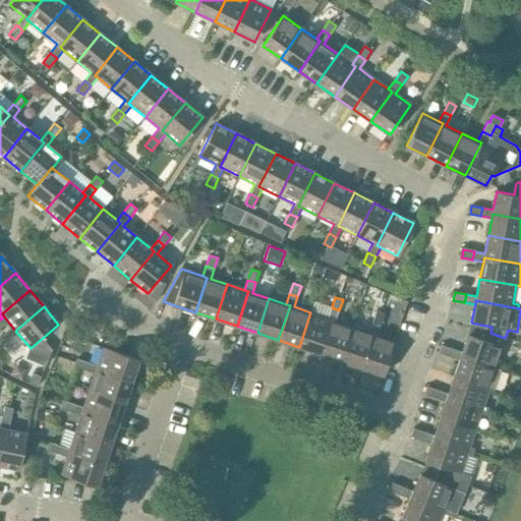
[(321,354),(341,361),(352,326),(336,321),(339,310),(332,307),(328,317),(332,320),(321,354)]
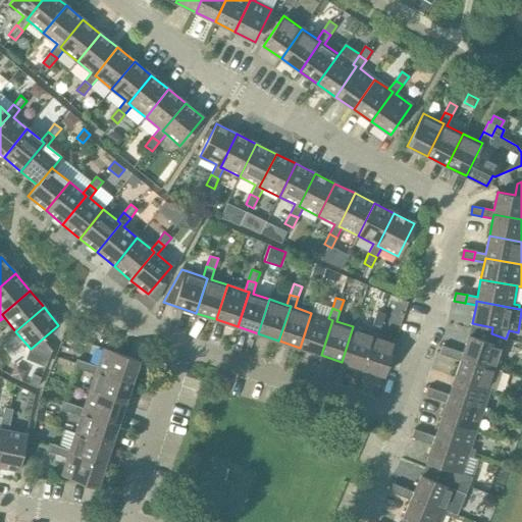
[(385,314),(377,311),(373,322),(381,325),(385,314)]
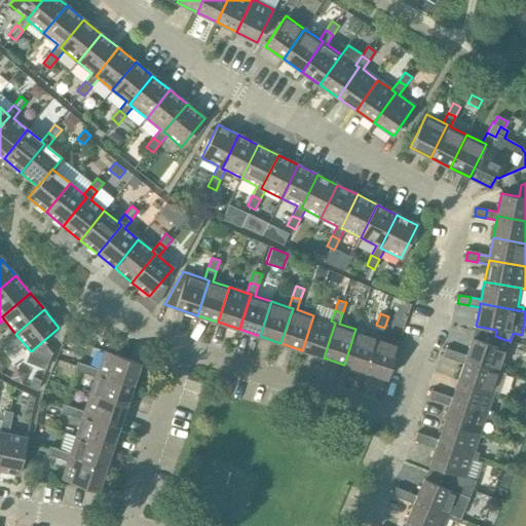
[(302,350),(324,358),(335,323),(331,321),(313,315),(302,350)]
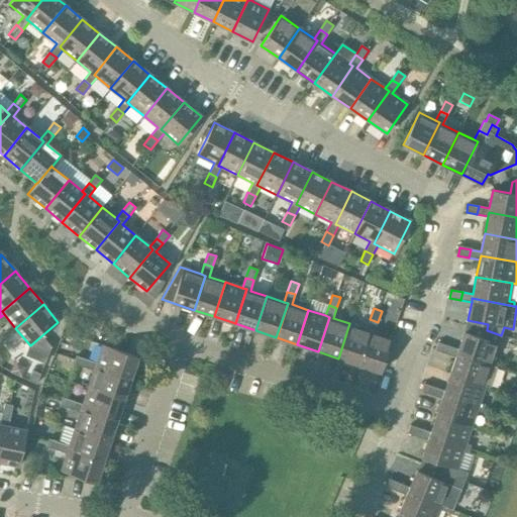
[(371,330),(359,365),(381,372),(392,337),(375,332),(378,322),(370,319),(367,329),(371,330)]
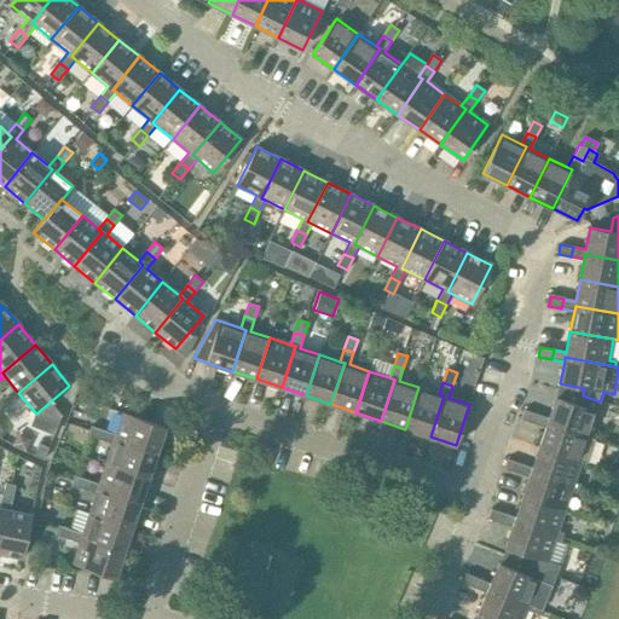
[(418,387),(405,429),(431,437),(444,395),(439,394),(418,387)]
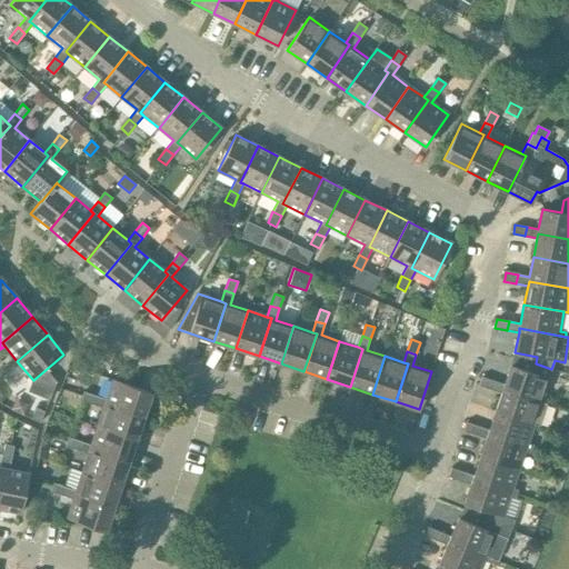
[(490,389),(501,393),(503,388),(547,403),(549,399),(542,397),(549,378),(511,366),(505,385),(493,380),(490,389)]
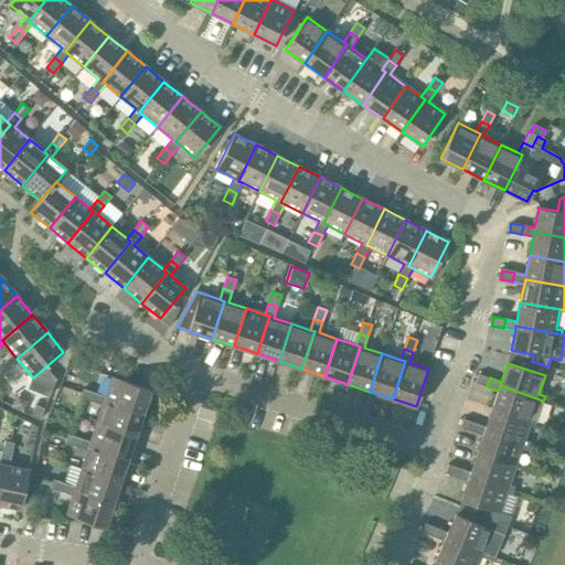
[(478,374),(476,383),(487,386),(490,377),(478,374)]
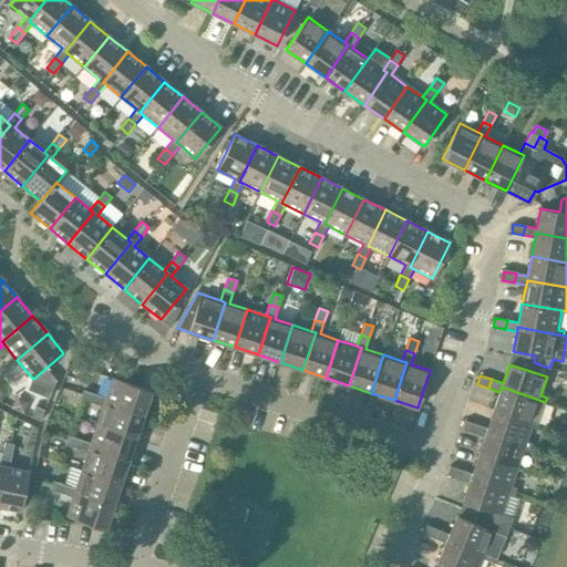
[(93,403),(104,406),(105,402),(143,414),(151,391),(113,379),(107,398),(95,394),(93,403)]
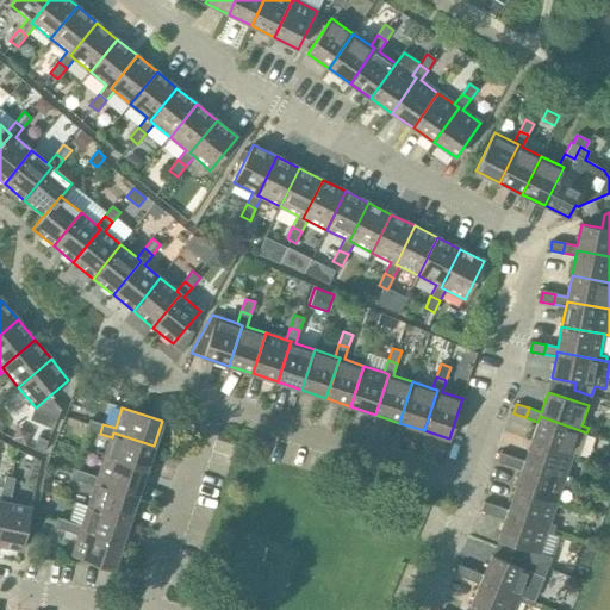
[(531,441),(572,455),(578,458),(586,433),(540,416),(537,422),(531,441)]
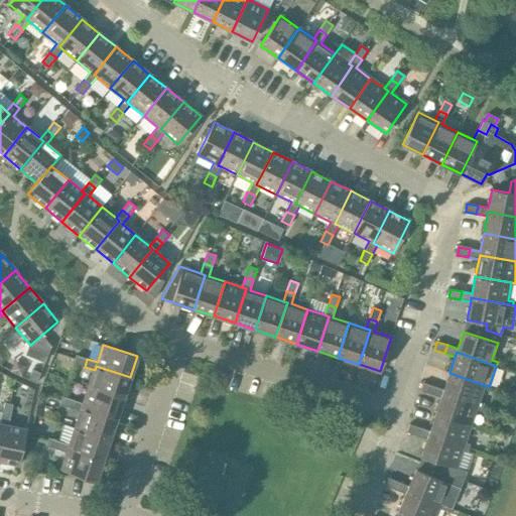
[(74,363),(85,367),(87,359),(77,355),(74,363)]
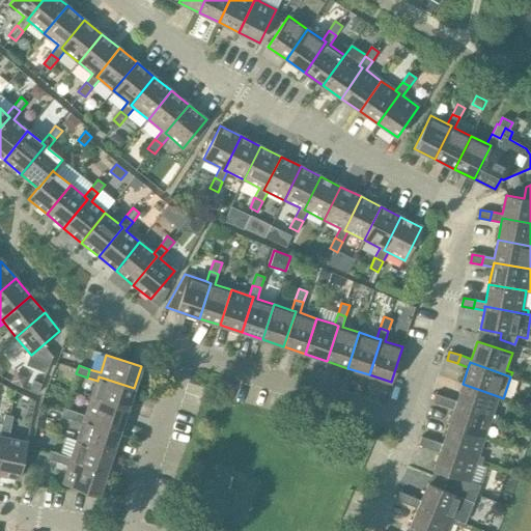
[(39,366),(29,391),(37,394),(48,369),(39,366)]
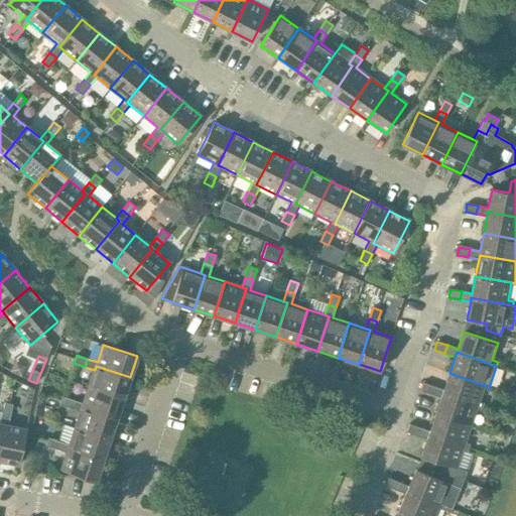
[(15,362),(10,371),(21,377),(26,367),(15,362)]
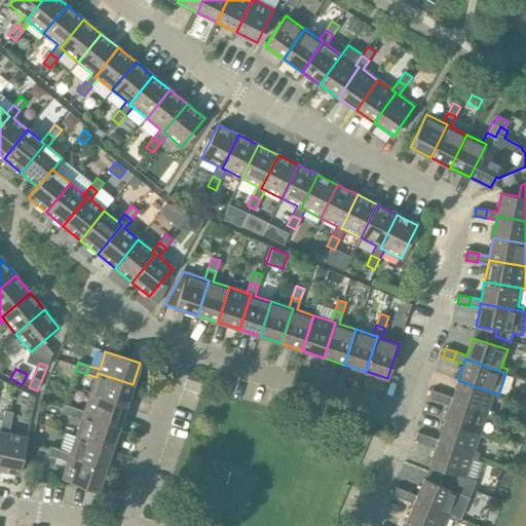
[(98,373),(97,377),(90,395),(125,406),(133,384),(98,373)]
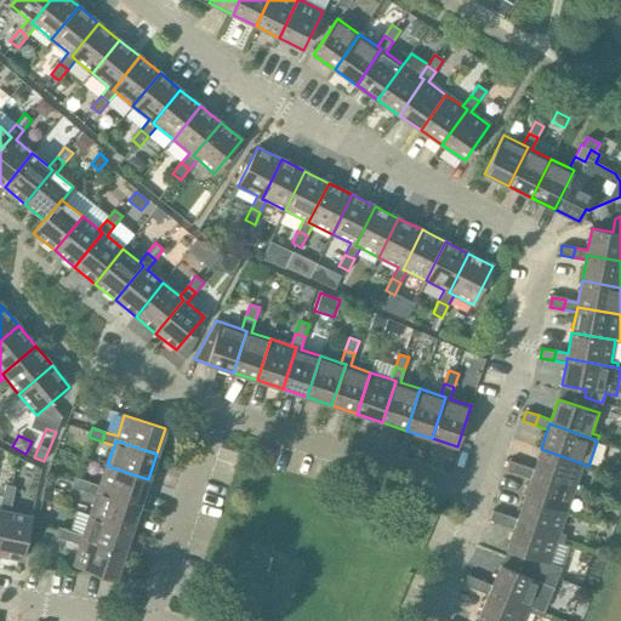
[(534,469),(522,465),(518,474),(530,479),(533,474),(581,490),(582,485),(575,483),(582,463),(541,449),(534,469)]
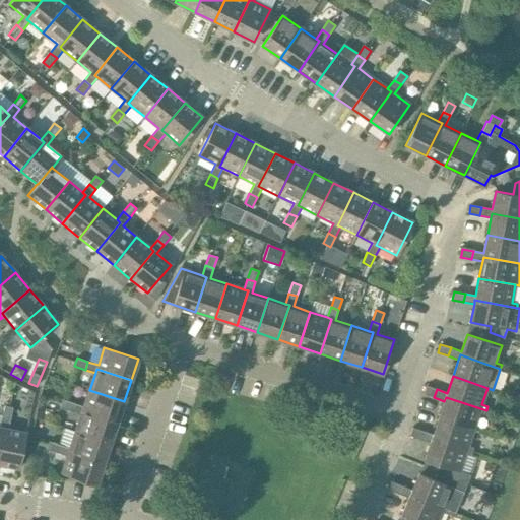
[(437,389),(427,386),(424,394),(434,397),(437,389)]
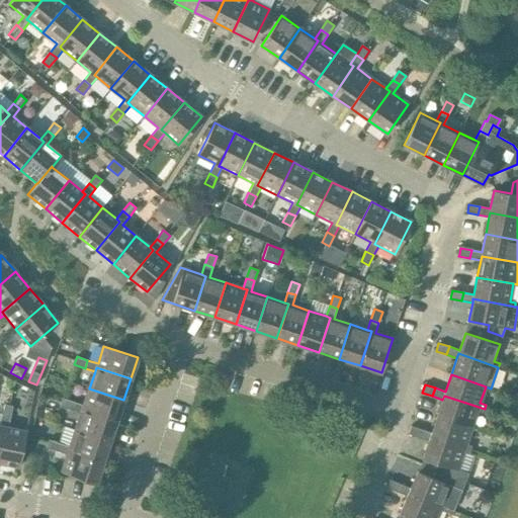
[(71,410),(81,413),(82,409),(116,420),(123,400),(89,389),(84,405),(74,402),(71,410)]
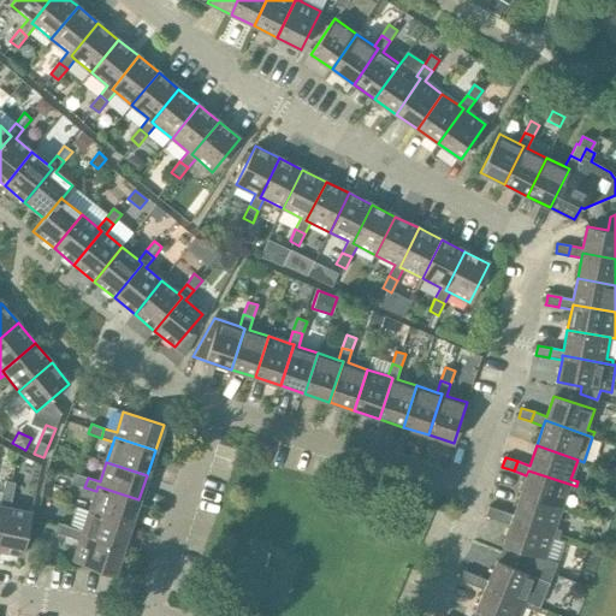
[(520,495),(561,509),(567,489),(574,491),(576,486),(528,471),(526,475),(520,495)]
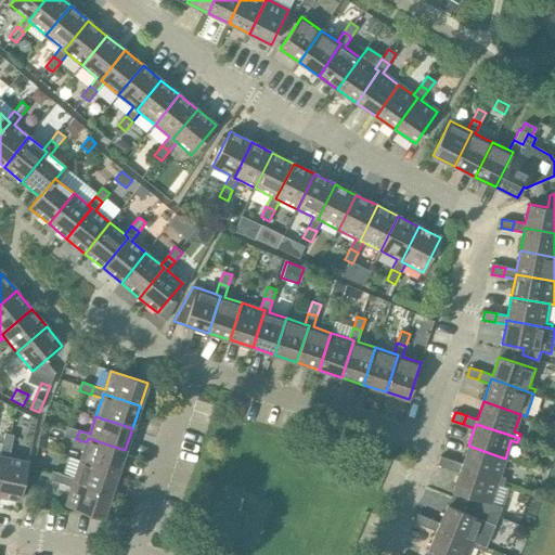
[(67,426),(65,435),(76,439),(79,430),(67,426)]
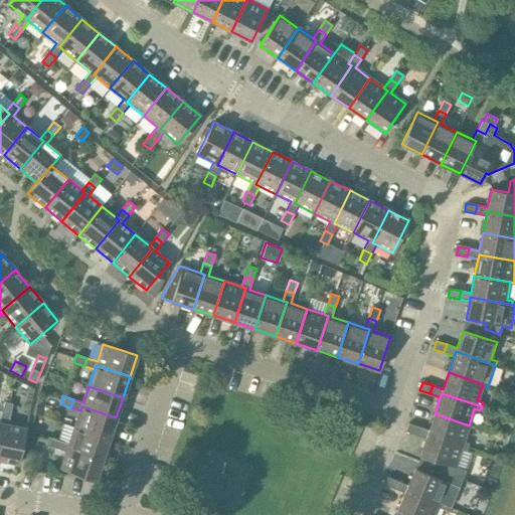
[(10,414),(13,403),(4,402),(2,412),(10,414)]
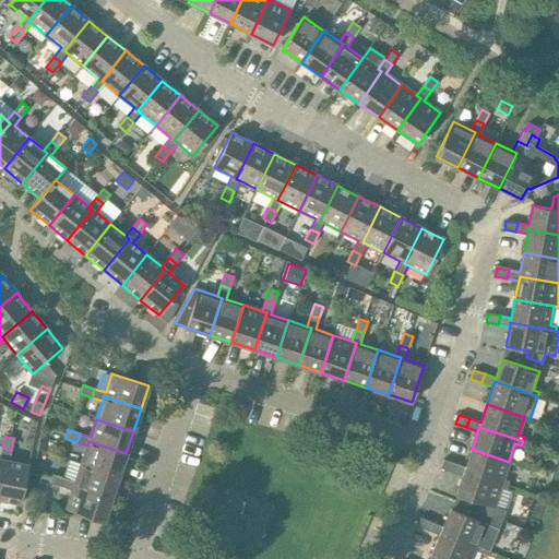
[(88,441),(87,445),(82,464),(118,476),(126,453),(88,441)]
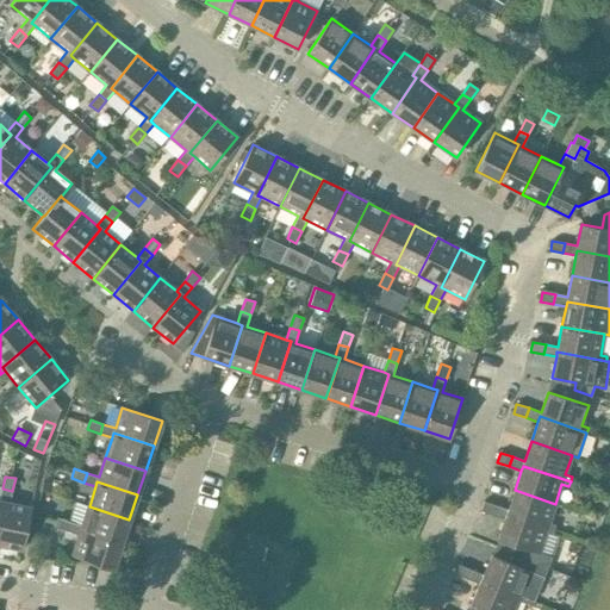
[(0,545),(22,549),(23,547),(31,508),(10,503),(12,491),(2,489),(0,500),(5,503),(0,524),(0,545)]
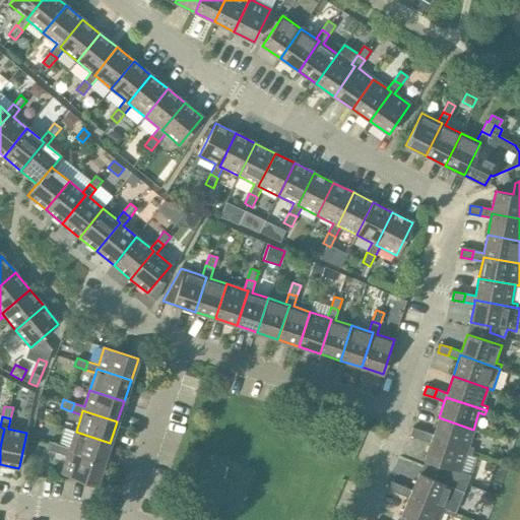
[(420,439),(431,443),(432,439),(472,452),(473,448),(467,446),(473,430),(439,417),(433,435),(423,431),(420,439)]
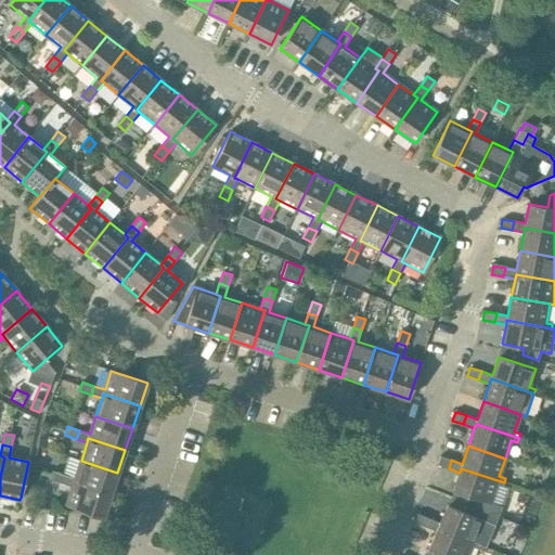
[(437,465),(449,468),(451,460),(440,456),(437,465)]
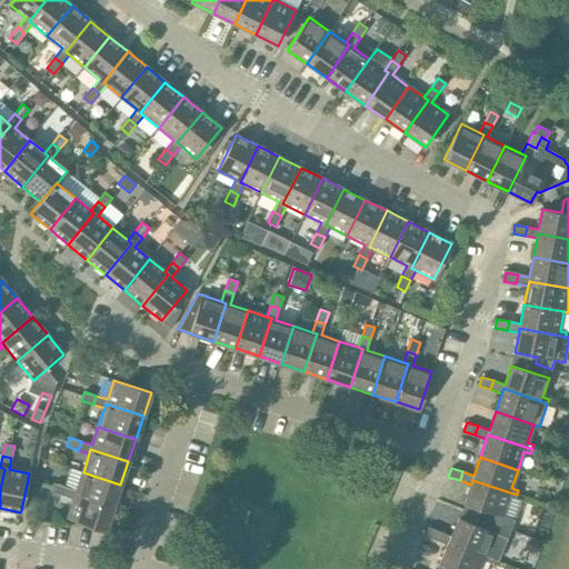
[(77,490),(66,487),(62,496),(73,499),(76,495),(113,507),(120,485),(83,472),(77,490)]
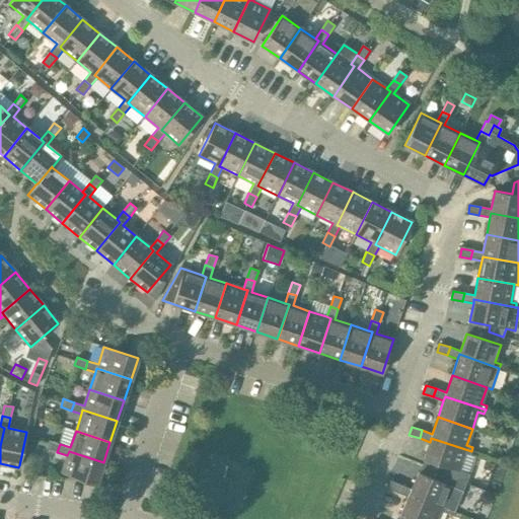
[(430,442),(419,472),(451,487),(463,492),(475,457),(470,455),(471,451),(431,438),(430,442)]
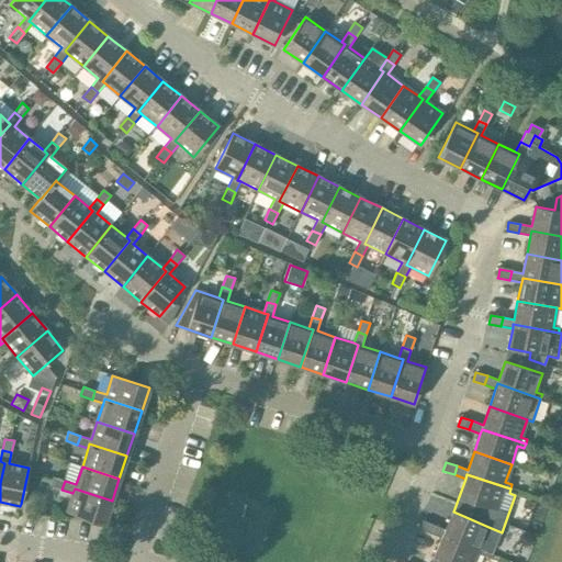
[(54,476),(51,485),(62,490),(65,481),(54,476)]
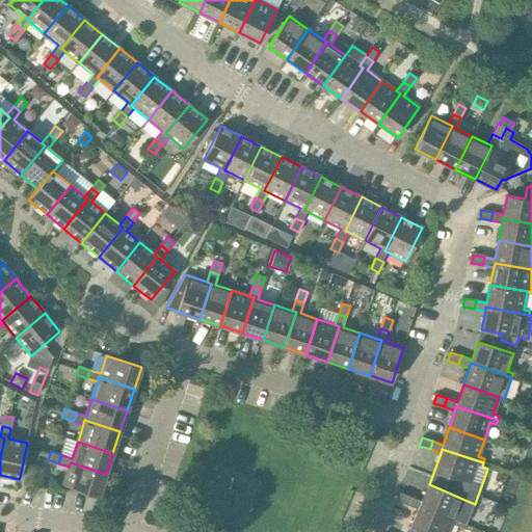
[(99,497),(106,474),(71,462),(69,467),(63,484),(99,497)]
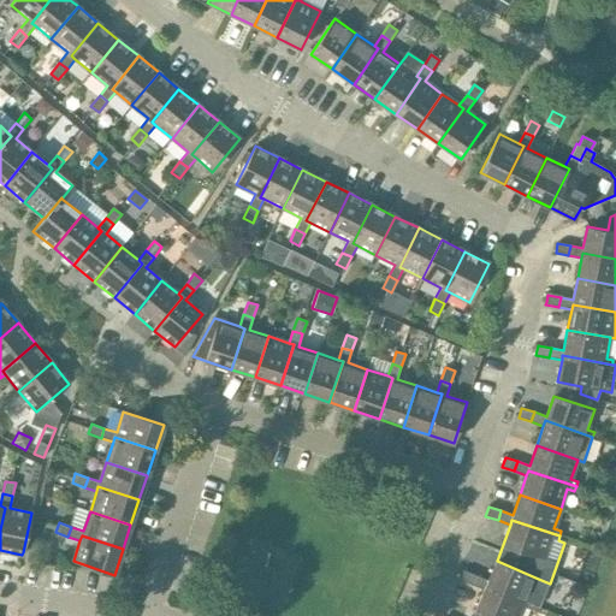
[(535,578),(497,561),(487,581),(477,576),(472,585),(484,590),(486,586),(532,605),(539,608),(550,584),(535,578)]
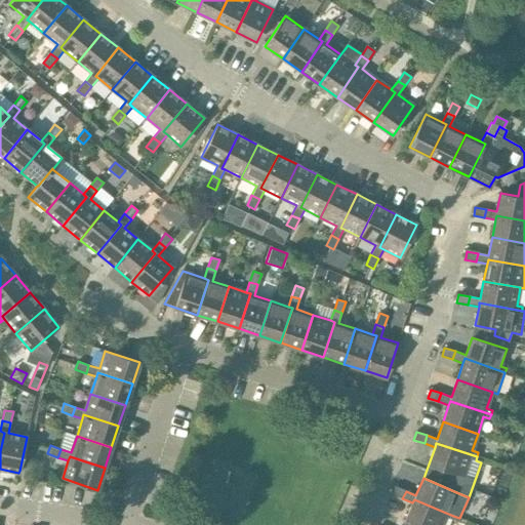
[(395,486),(392,494),(402,498),(406,491),(395,486)]
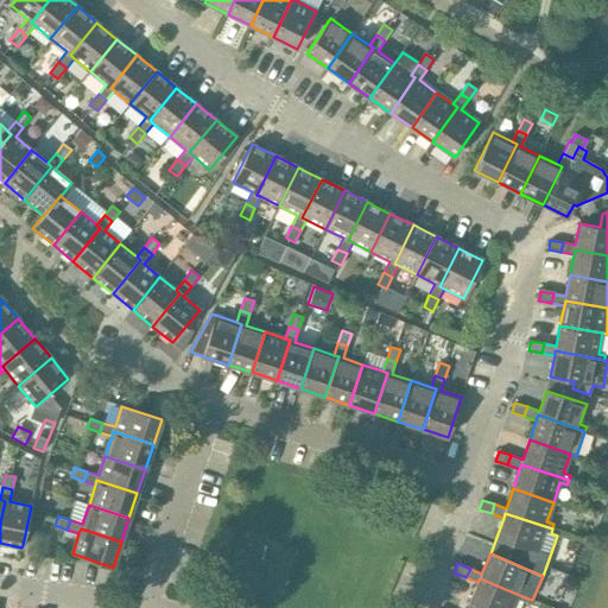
[(480,578),(477,582),(469,601),(485,607),(512,607),(517,600),(524,602),(525,597),(480,578)]
